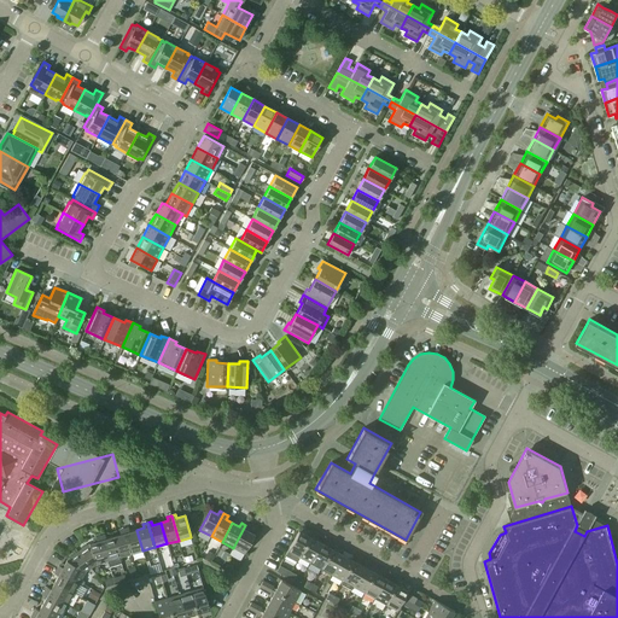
[(233,548),(244,554),(255,535),(248,531),(250,528),(245,525),(233,548)]
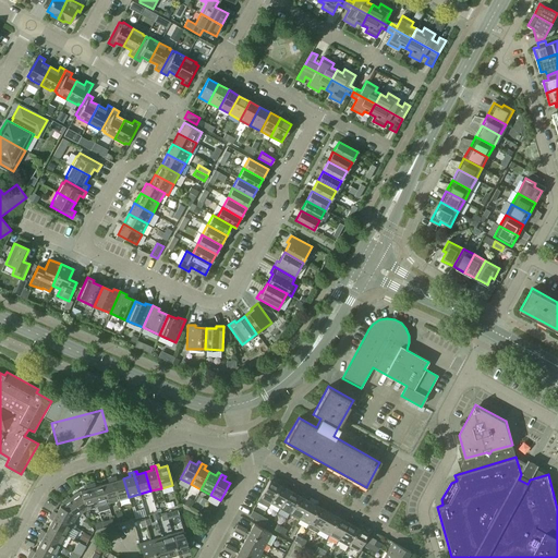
[(111,477),(118,500),(129,497),(123,478),(117,481),(116,476),(111,477)]
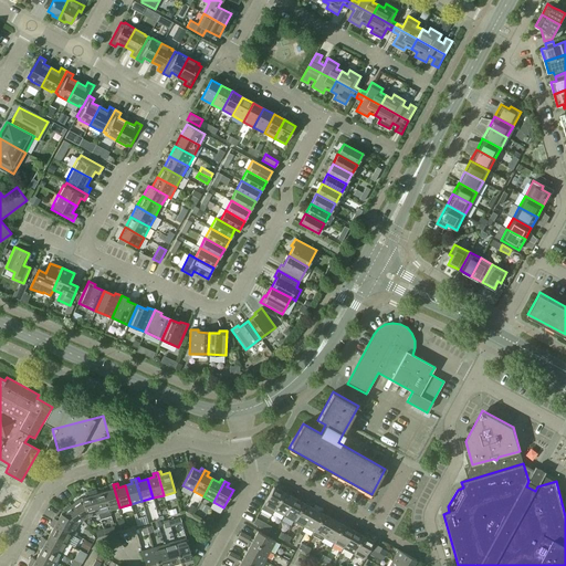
[(103,492),(109,511),(119,507),(113,484),(109,485),(111,490),(103,492)]
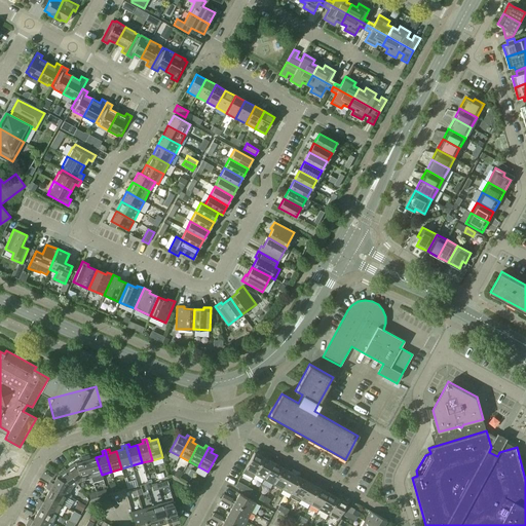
[(255,474),(264,457),(254,452),(242,473),(252,478),(255,474)]
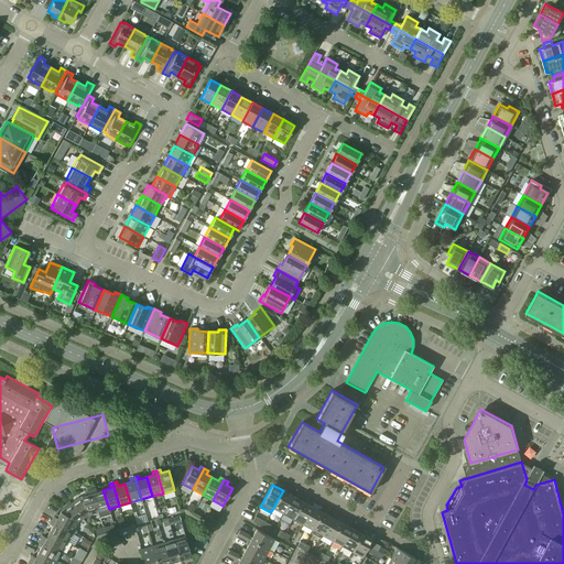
[(91,489),(98,512),(99,517),(110,513),(109,509),(102,490),(96,491),(95,488),(91,489)]
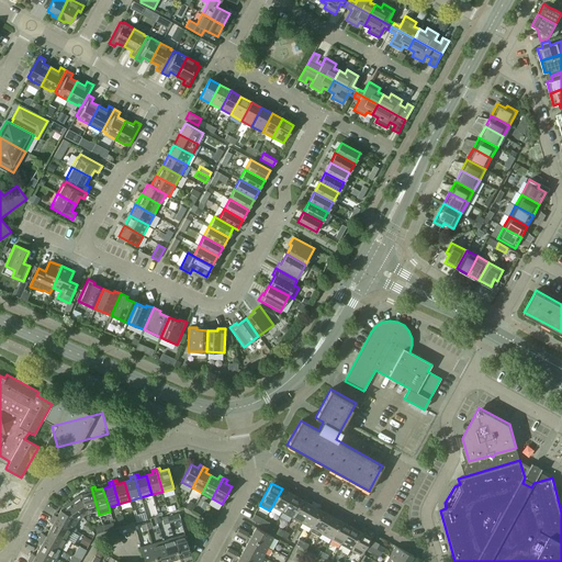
[(70,502),(82,516),(86,514),(98,510),(91,487),(87,489),(88,493),(80,494),(70,502)]
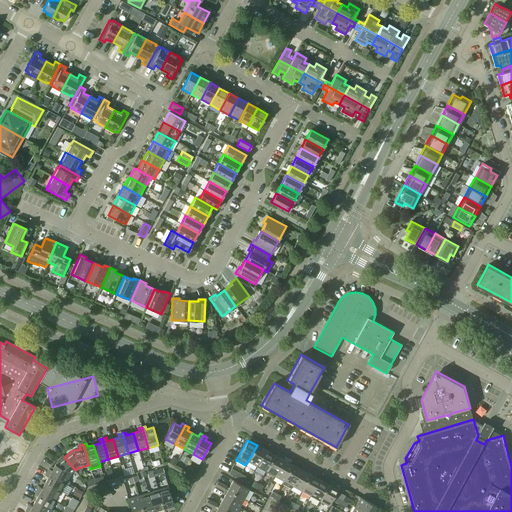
[(257,466),(265,450),(257,445),(248,461),(257,466)]
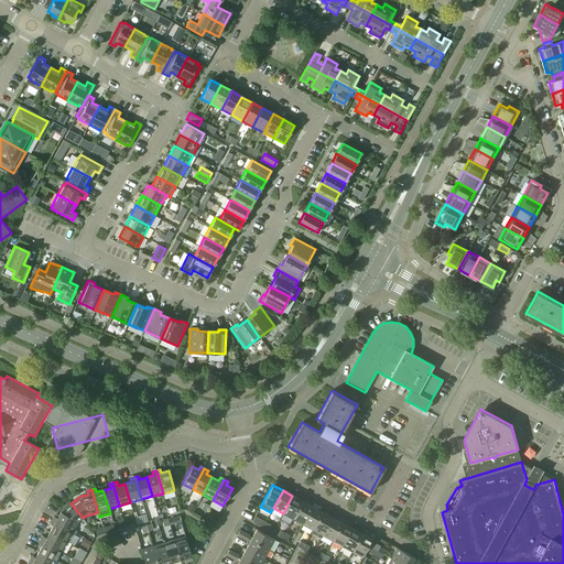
[(292,519),(302,501),(292,496),(283,513),(292,519)]
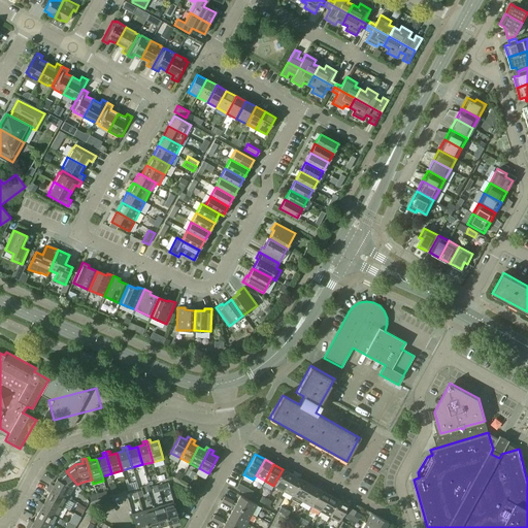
[(283,491),(292,474),(283,469),(273,486),(283,491)]
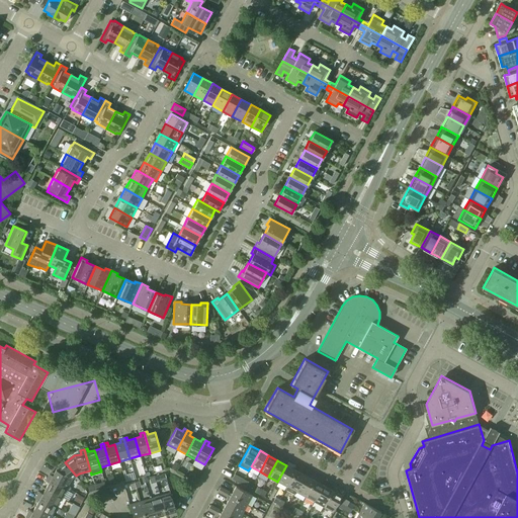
[(48,478),(66,488),(72,479),(76,476),(65,462),(56,469),(53,476),(50,473),(48,478)]
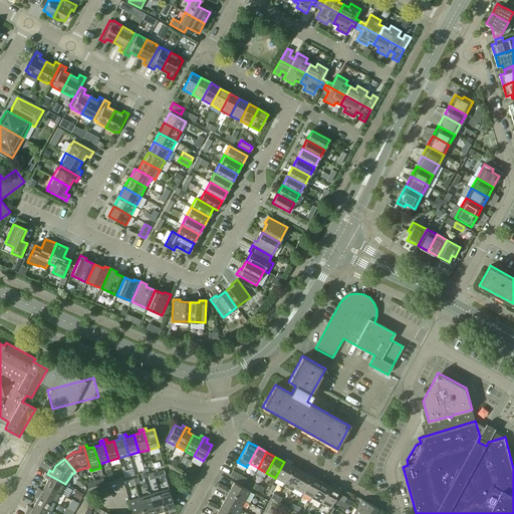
[(284,483),(293,467),(284,462),(275,478),(284,483)]
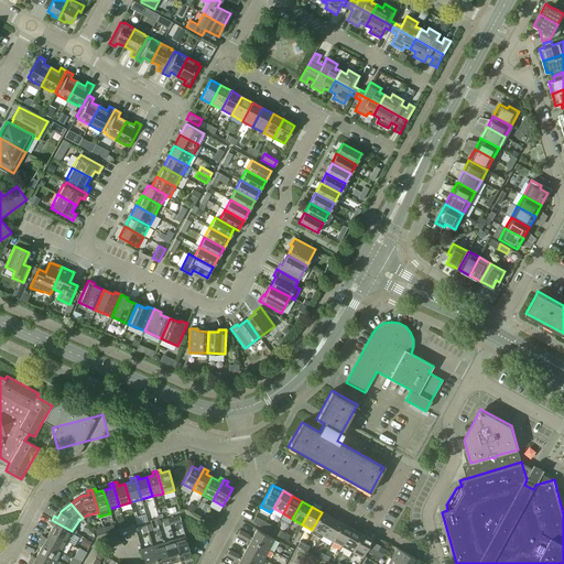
[(321,539),(322,535),(332,518),(322,512),(312,530),(311,533),(321,539)]
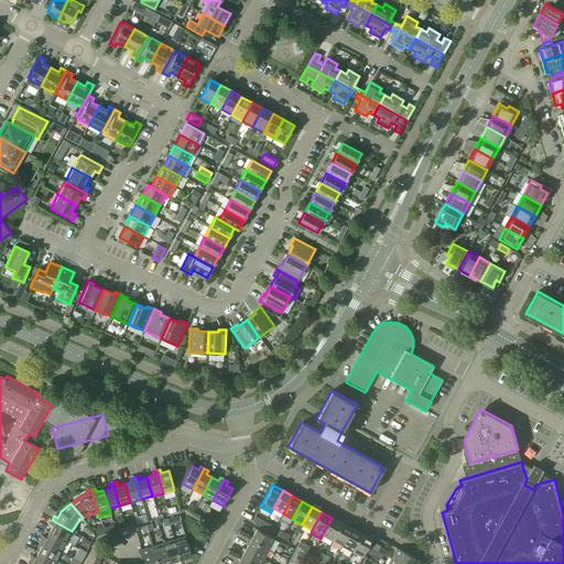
[(322,535),(332,541),(342,523),(332,518),(322,535)]
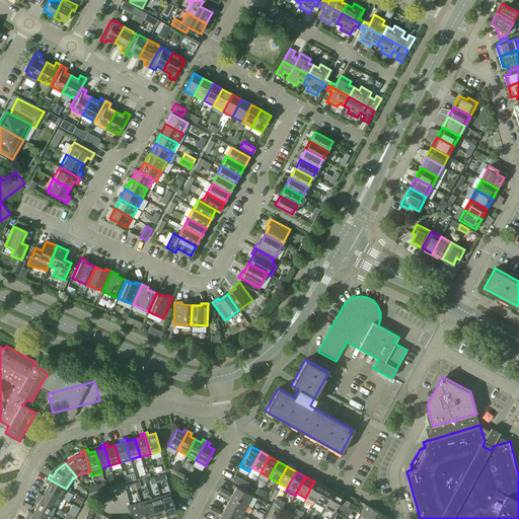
[(46,489),(62,498),(66,489),(48,478),(46,482),(49,484),(46,489)]
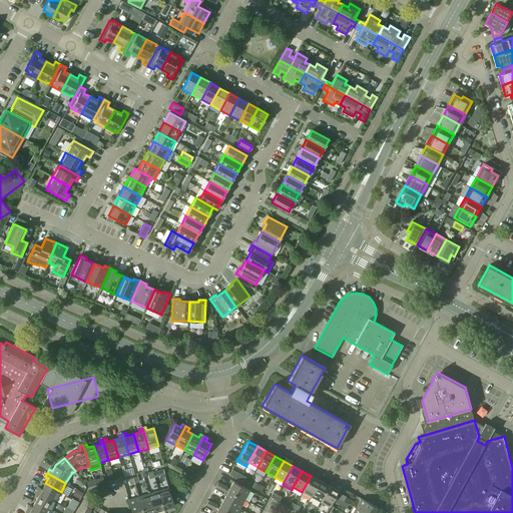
[(302,492),(311,497),(320,481),(311,476),(302,492)]
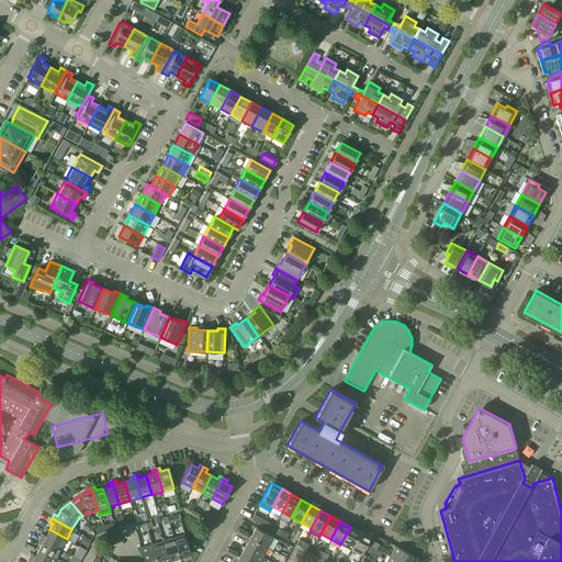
[(250,538),(268,548),(273,537),(256,527),(250,538)]
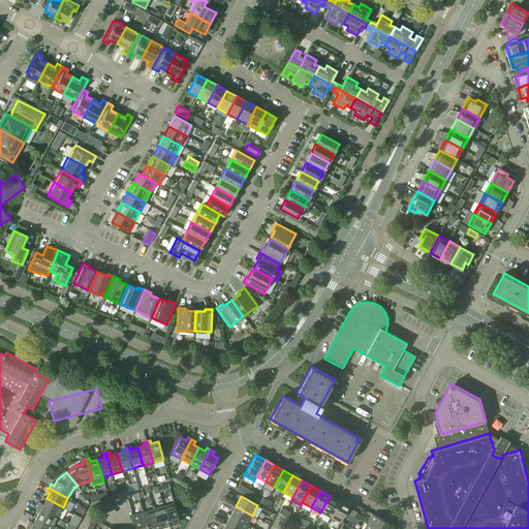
[(320,512),(330,518),(339,500),(330,496),(320,512)]
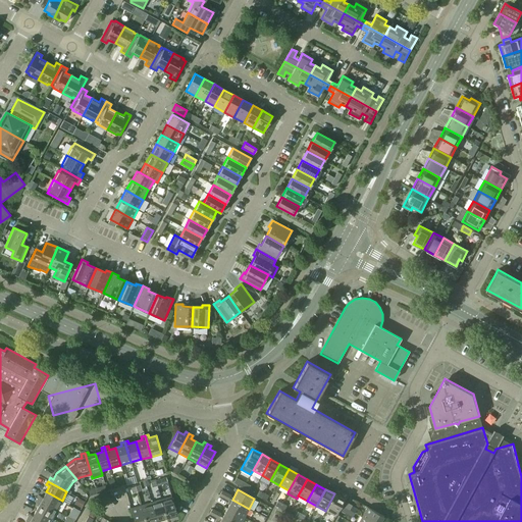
[(38,500),(57,510),(62,501),(46,491),(43,498),(40,496),(38,500)]
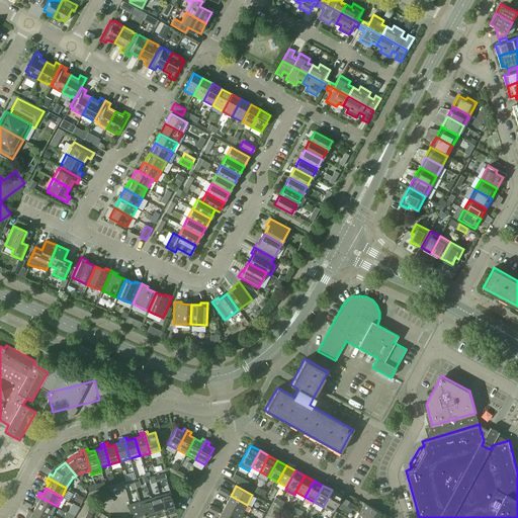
[(323,507),(332,512),(341,496),(332,490),(323,507)]
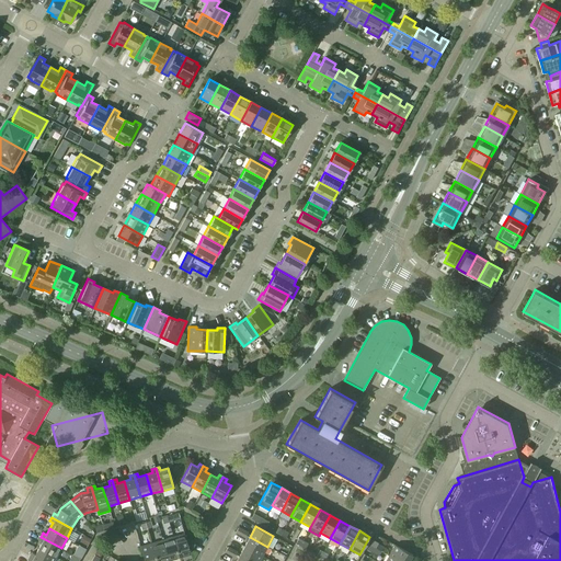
[(173,537),(179,557),(190,553),(184,534),(173,537)]
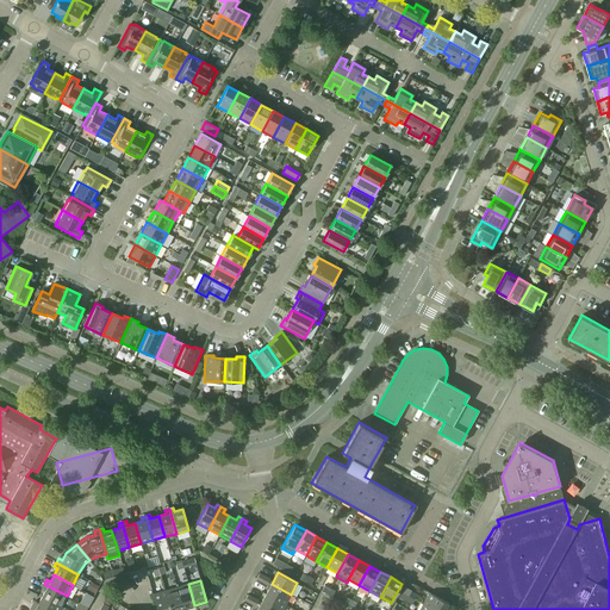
[(42,596),(61,607),(67,596),(44,584),(42,587),(45,590),(42,596)]
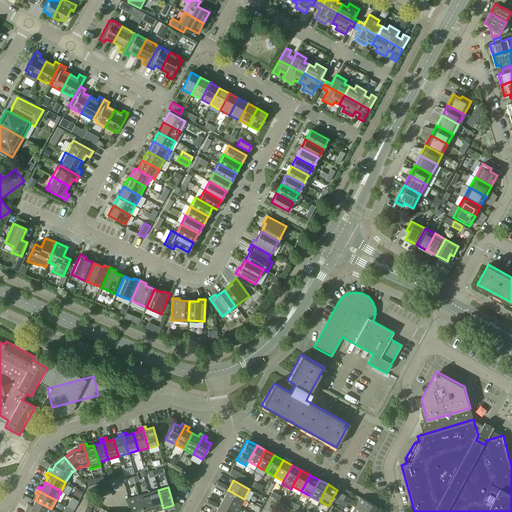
[(148,493),(153,511),(163,508),(158,490),(148,493)]
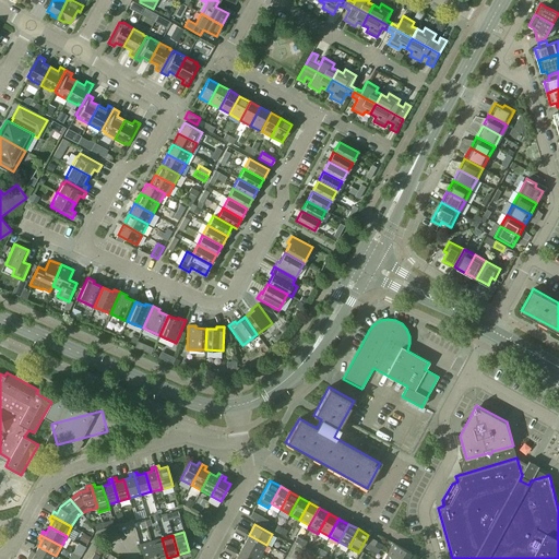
[(244,545),(261,555),(266,545),(249,535),(244,545)]
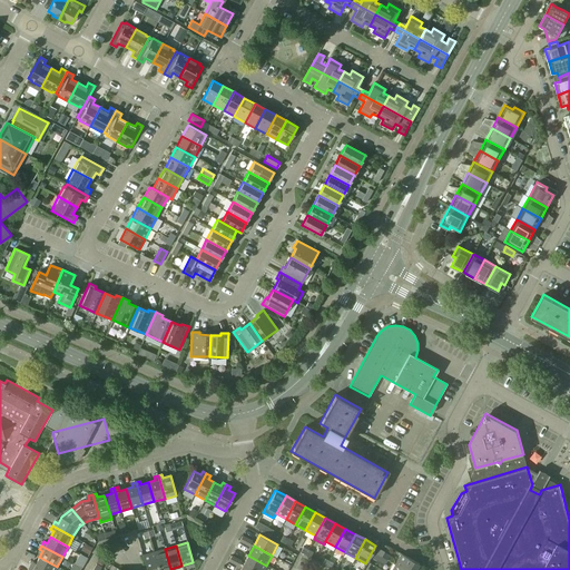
[(154,552),(158,569),(164,569),(170,569),(165,549),(154,552)]
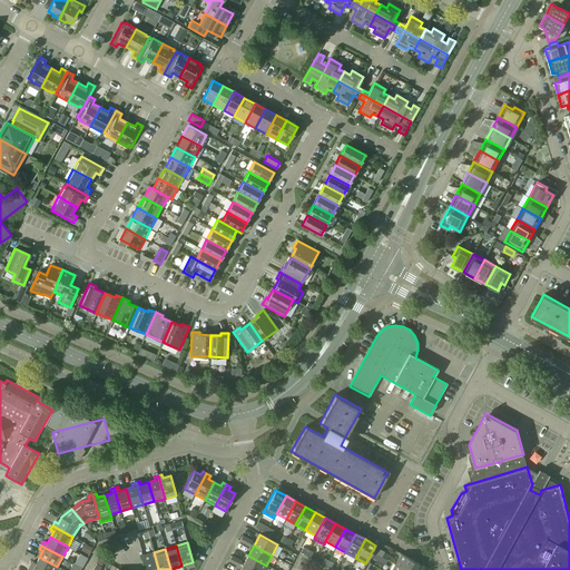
[(143,556),(146,569),(158,569),(154,552),(143,556)]
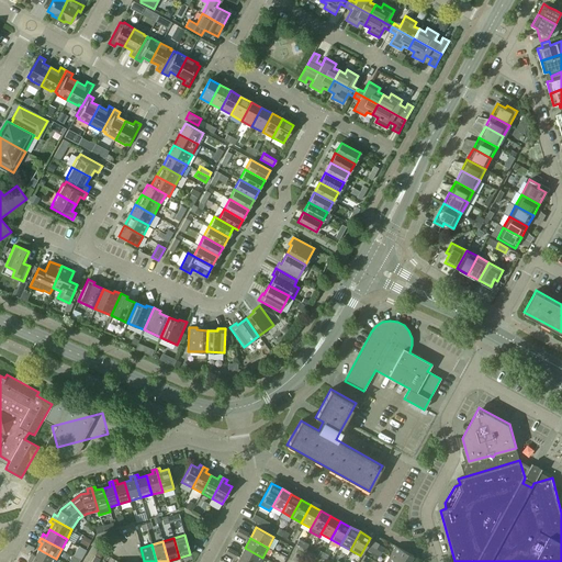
[(390,557),(400,561),(409,561),(413,555),(395,546),(390,557)]
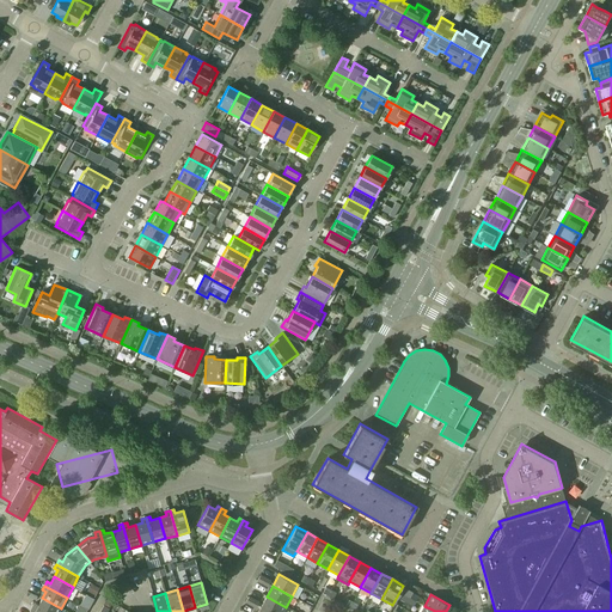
[(261,607),(269,611),(282,611),(286,607),(267,597),(261,607)]
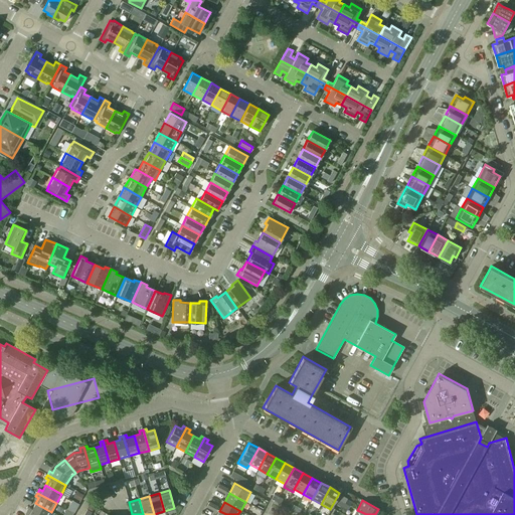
[(27,511),(34,514),(49,514),(51,512),(35,503),(32,509),(29,507),(27,511)]
